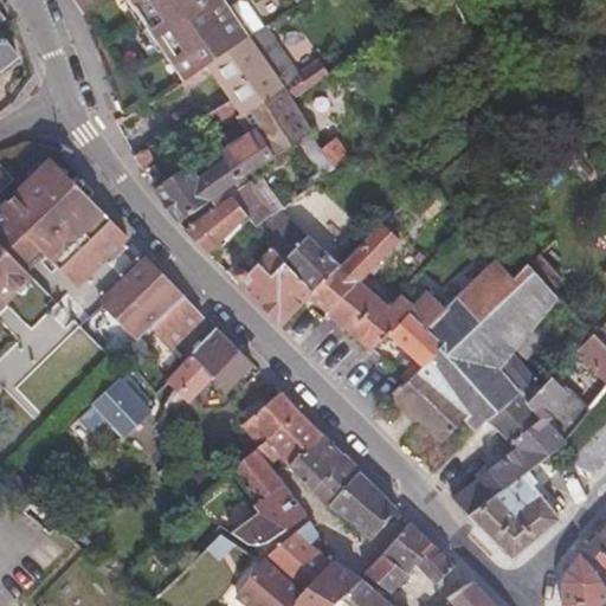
[(81,0),(88,11),(102,0),(133,0),(187,83),(211,68),(251,39),(231,12),(227,7),(224,10),(218,0),(81,0)]
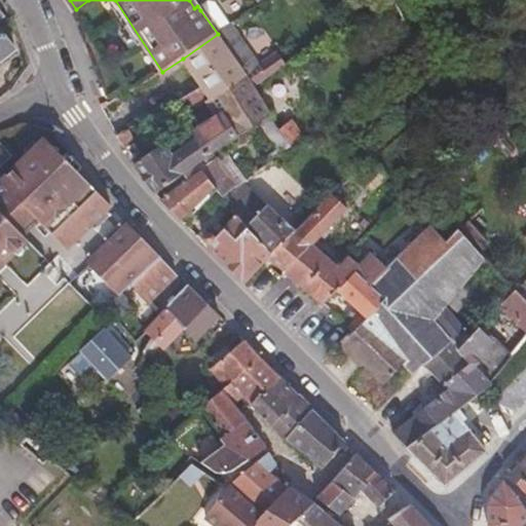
[(268,1),(251,12),(259,25),(275,13),(268,1)]
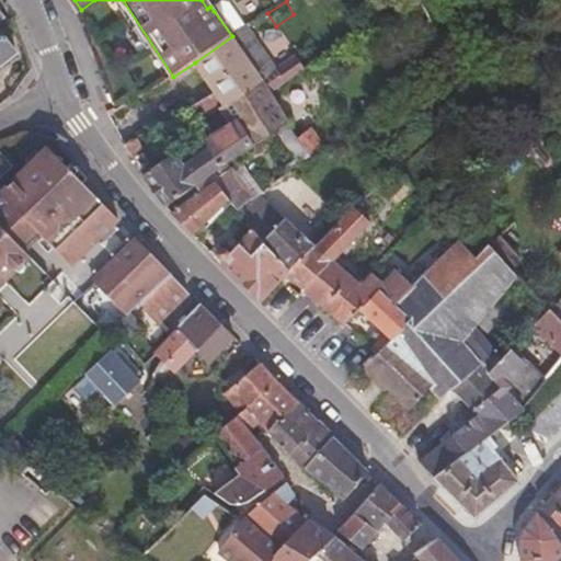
[(227,3),(214,11),(232,36),(249,26),(233,3),(227,3)]
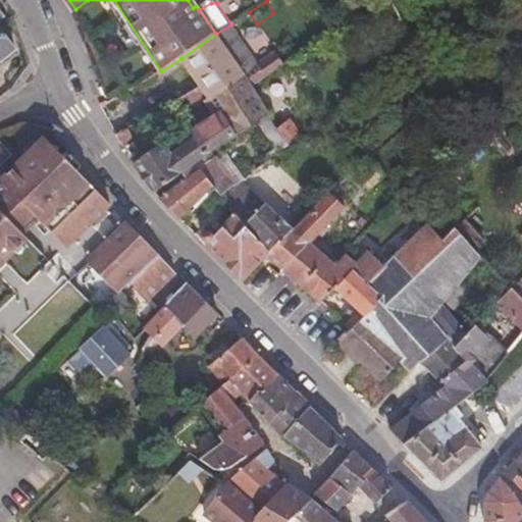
[(0,56),(15,46),(0,24),(0,16),(3,15),(0,11),(0,56)]
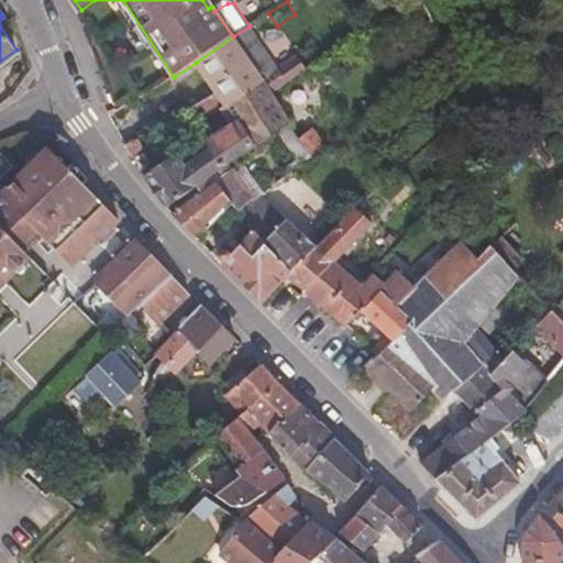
[(233,36),(196,63),(214,92),(222,106),(225,109),(263,83),(273,98),(309,70),(300,57),(282,70),(250,25),(250,26),(233,36)]
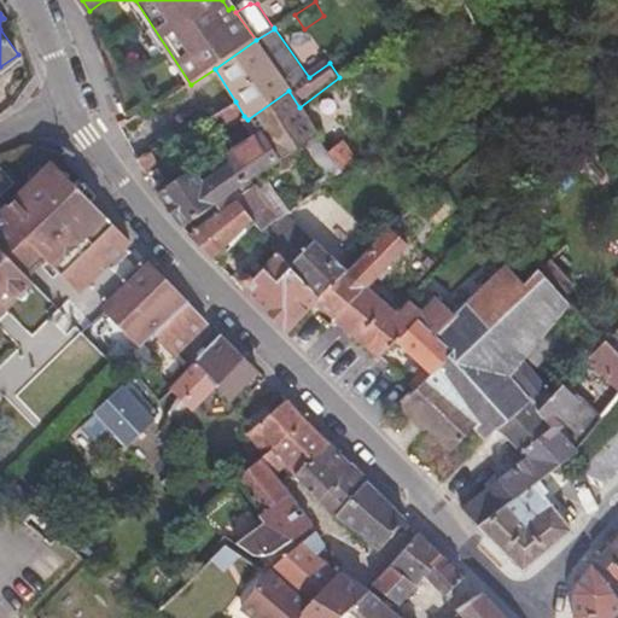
[(289,91),(248,120),(257,135),(214,165),(220,174),(202,187),(191,172),(159,194),(184,229),(235,193),(249,185),(308,144),(318,135),(299,108),(289,91)]
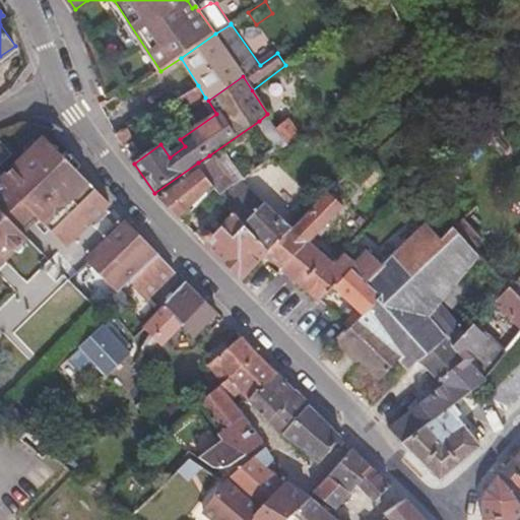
[(185,93),(193,106),(205,98),(198,85),(185,93)]
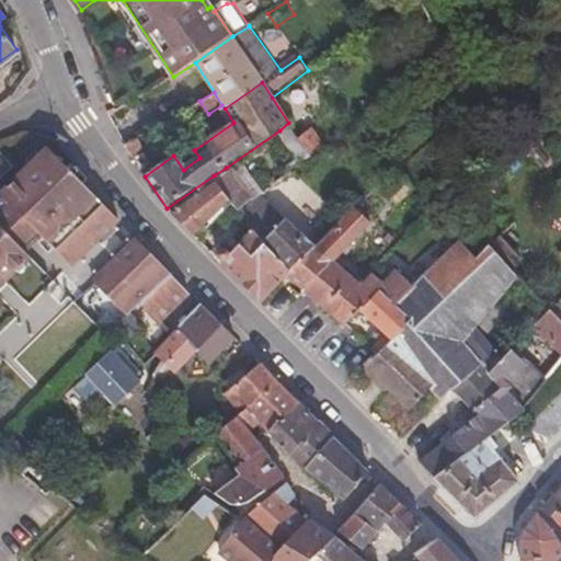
[(279,130),(289,146),(299,139),(288,123),(279,130)]
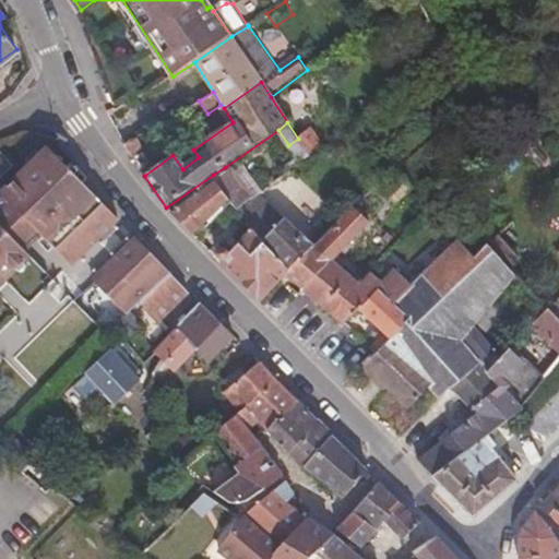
[(298,139),(310,158),(323,149),(311,130),(298,139)]
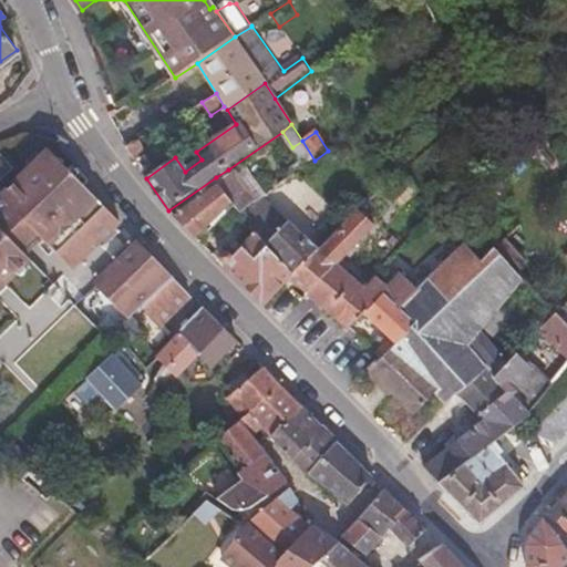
[(566,136),(555,146),(566,165),(566,136)]
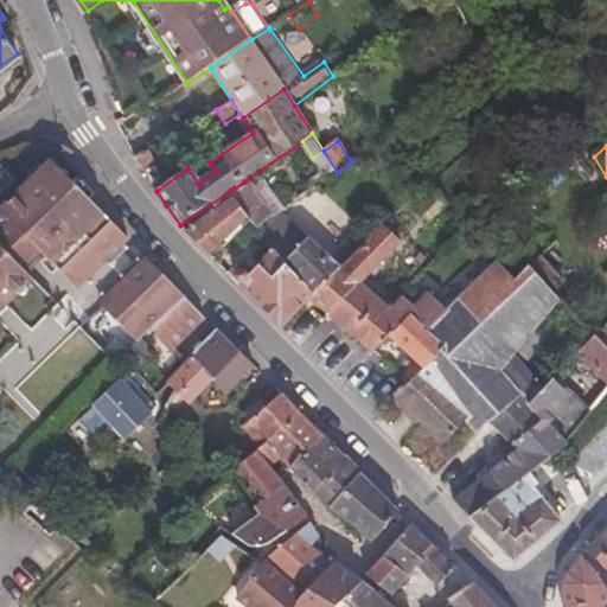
[(313,158),(327,179),(337,172),(324,151),(313,158)]
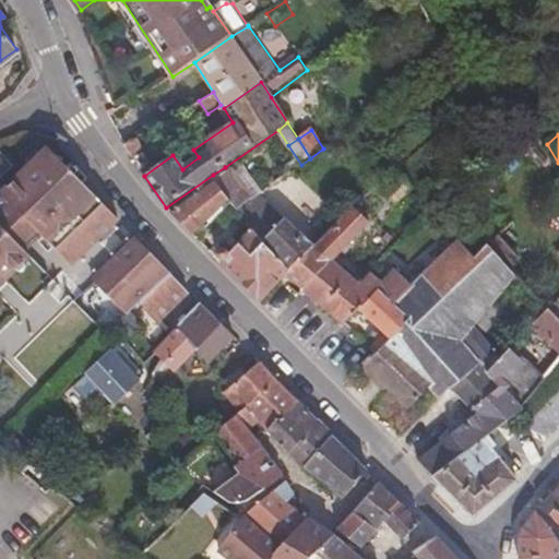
[(45,149),(0,193),(0,198),(2,200),(0,202),(0,284),(2,282),(44,241),(68,266),(115,219),(80,183),(69,173),(45,149)]
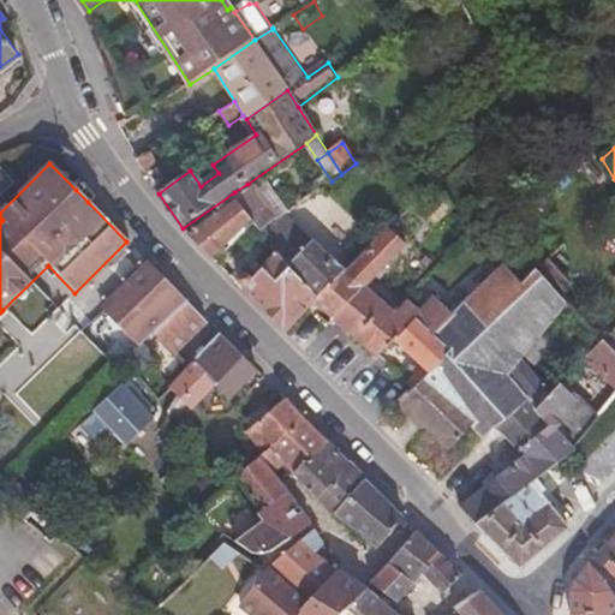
[(85,183),(76,190),(88,202),(95,196),(85,183)]
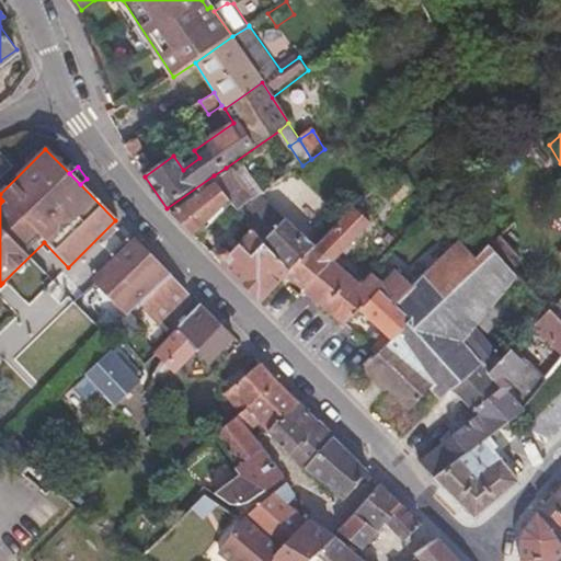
[(219,182),(173,215),(192,233),(212,219),(219,215),(224,220),(239,210),(247,206),(237,192),(240,190),(226,168),(214,175),(219,182)]
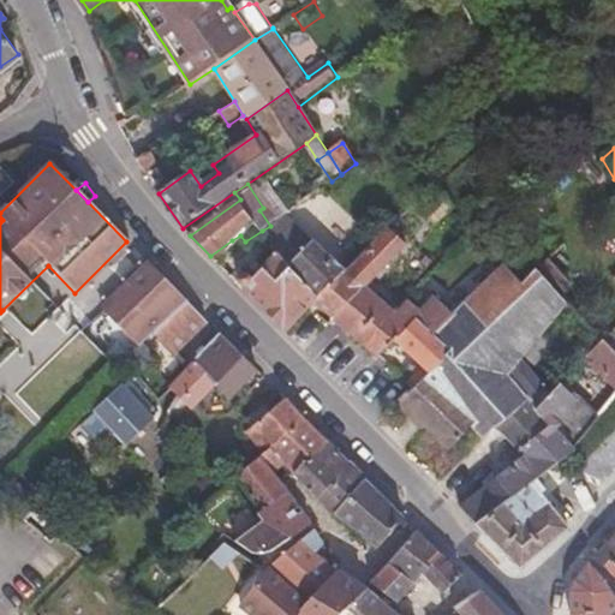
[(275,245),(316,290),(309,297),(312,305),(317,300),(334,317),(365,282),(348,267),(291,213),(270,226),(262,231),(275,245)]
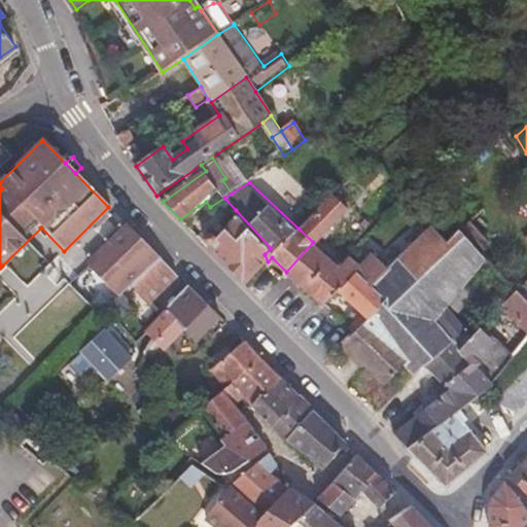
[(334,194),(299,229),(313,242),(320,235),(346,207),(334,194)]
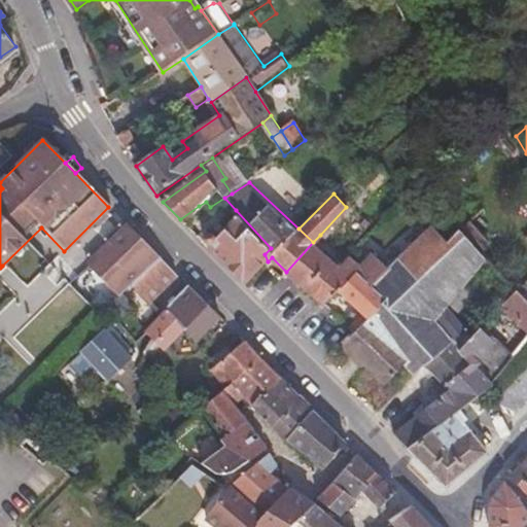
[(203,212),(217,226),(236,210),(224,198),(210,207),(203,212)]
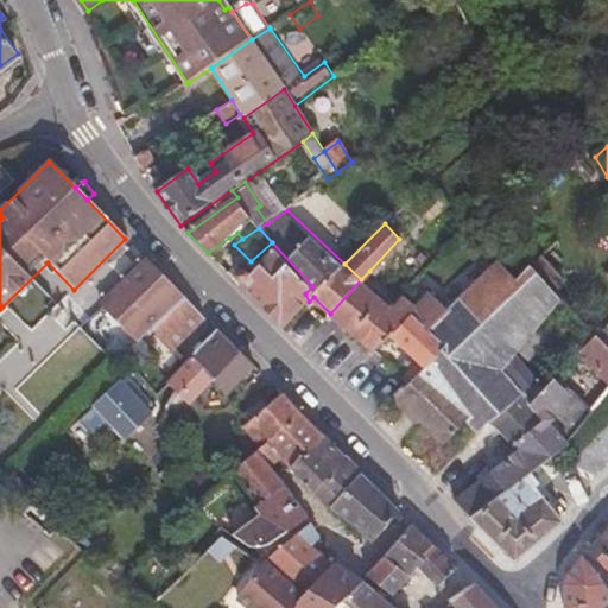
[(238,233),(229,238),(234,245),(242,239),(238,233)]
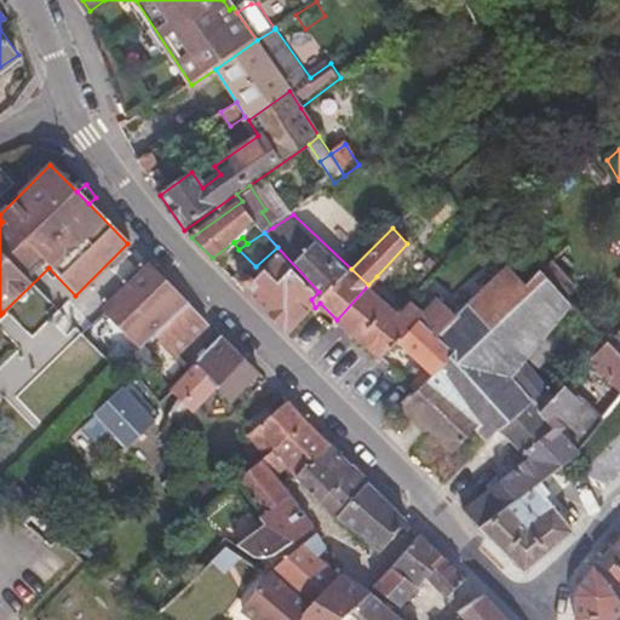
[(244,288),(265,310),(288,336),(315,308),(311,299),(319,292),(283,254),(258,281),(250,279),(244,288)]
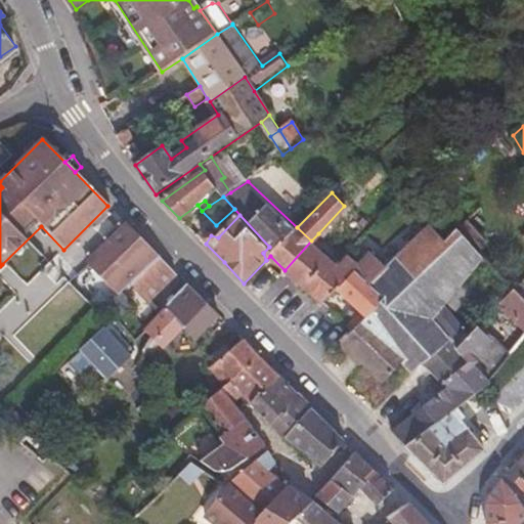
[(460,229),(481,252),(488,244),(469,220),(460,229)]
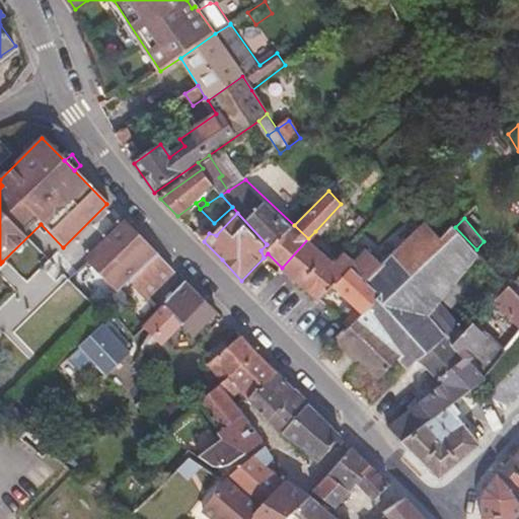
[(85,260),(118,293),(126,285),(158,253),(150,244),(126,220),(85,260)]
